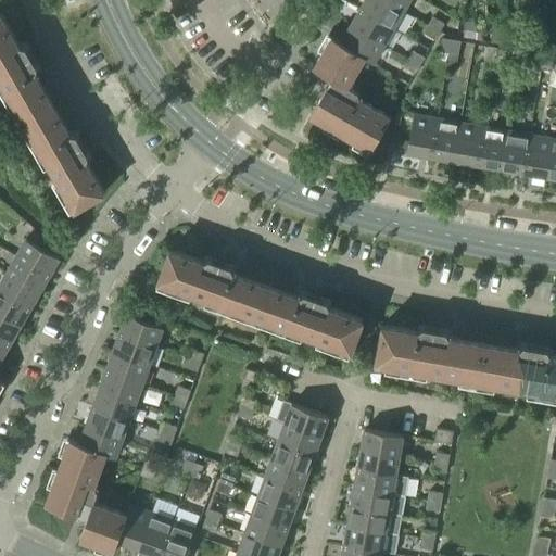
[(384,0),(364,0),(359,8),(393,27),(403,11),(384,0)]
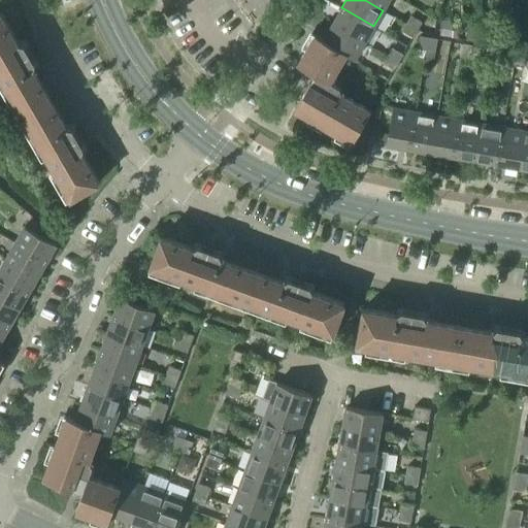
[(365,0),(383,10),(388,0),(365,0)]
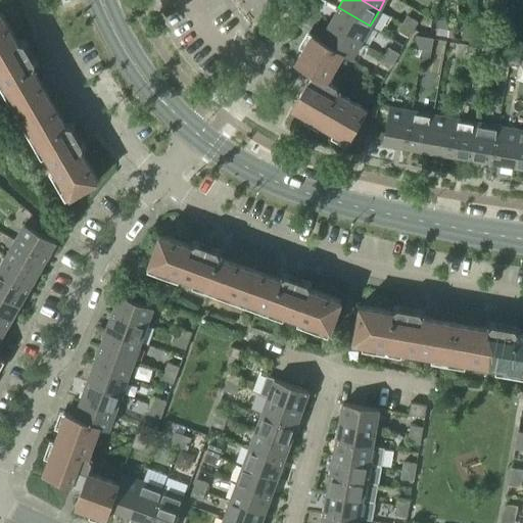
[(338,7),(329,24),(361,42),(370,26),(338,7)]
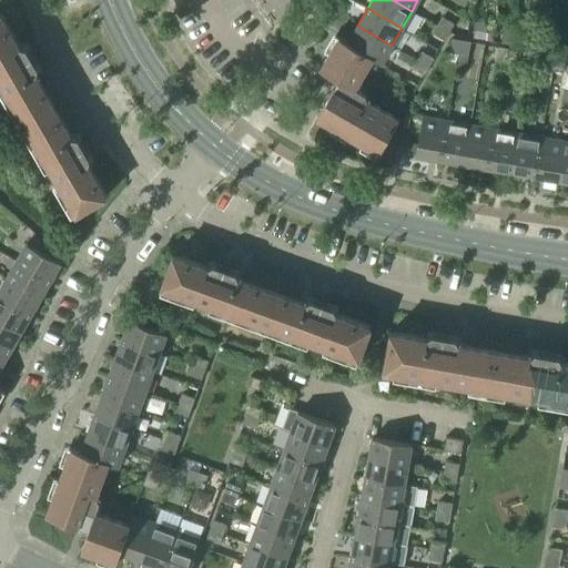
[(0,14),(0,81),(24,124),(58,181),(58,182),(67,198),(77,214),(107,196),(97,181),(88,165),(88,164),(81,168),(66,140),(71,137),(63,122),(70,119),(50,85),(44,89),(36,74),(30,78),(13,50),(20,47),(19,47),(10,31),(1,14),(0,14)]
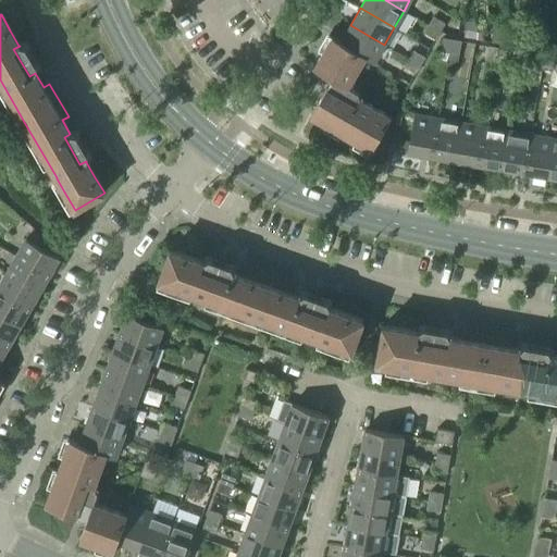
[(433,16),(428,25),(440,32),(445,24),(433,16)]
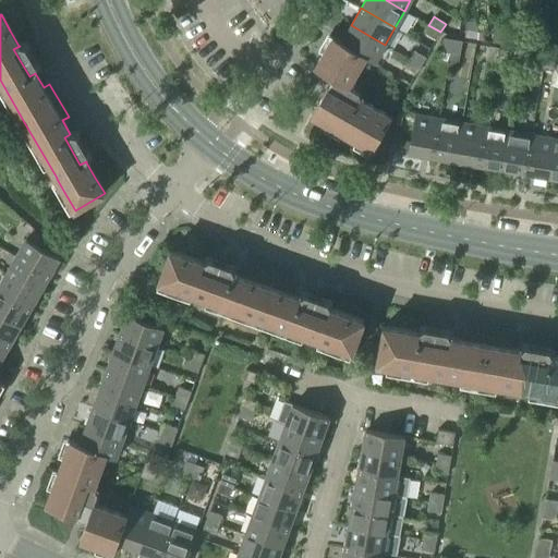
[(351,25),(341,41),(341,43),(365,57),(365,58),(374,63),(385,45),(351,25)]
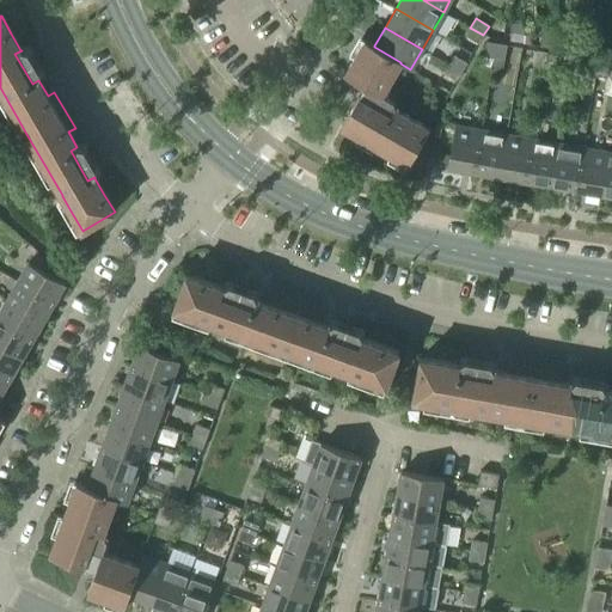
[(483,35),(470,28),(465,36),(478,44),(483,35)]
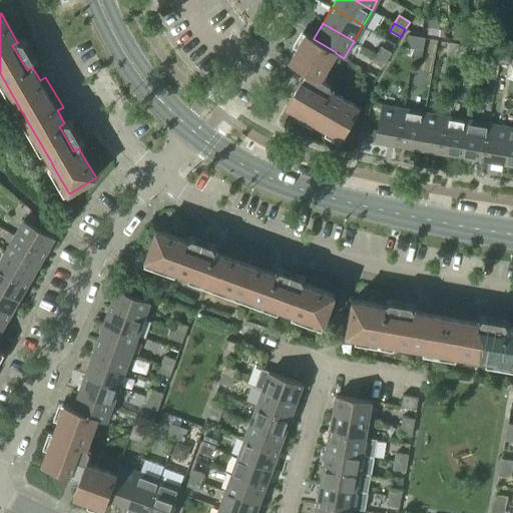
[(336,53),(336,52),(314,39),(314,38),(306,33),(289,62),(307,72),(307,73),(326,84),(320,80),(336,53)]
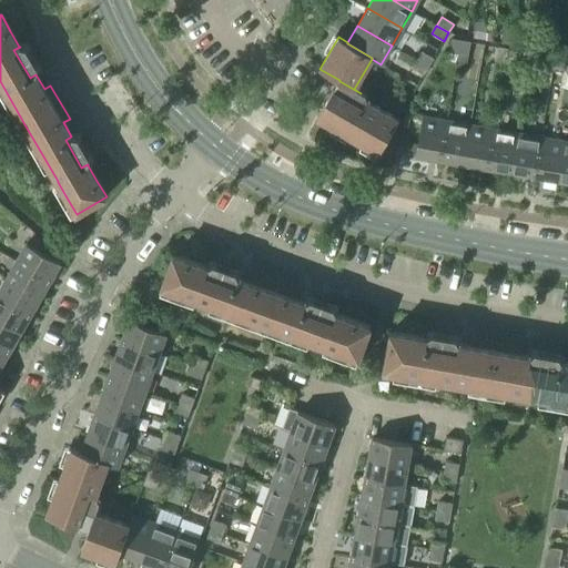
[(449,52),(458,54),(460,41),(452,39),(449,52)]
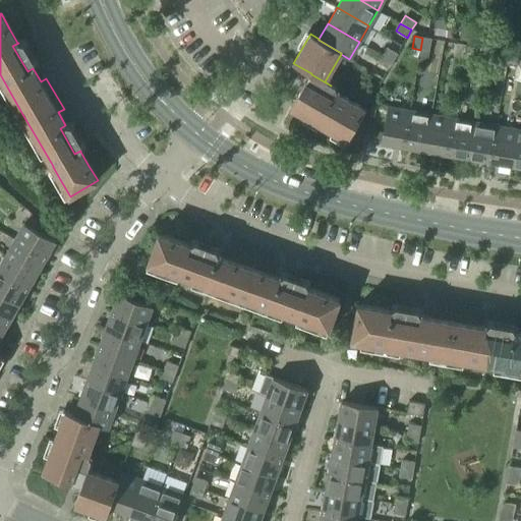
[(422,38),(420,50),(429,51),(431,39),(422,38)]
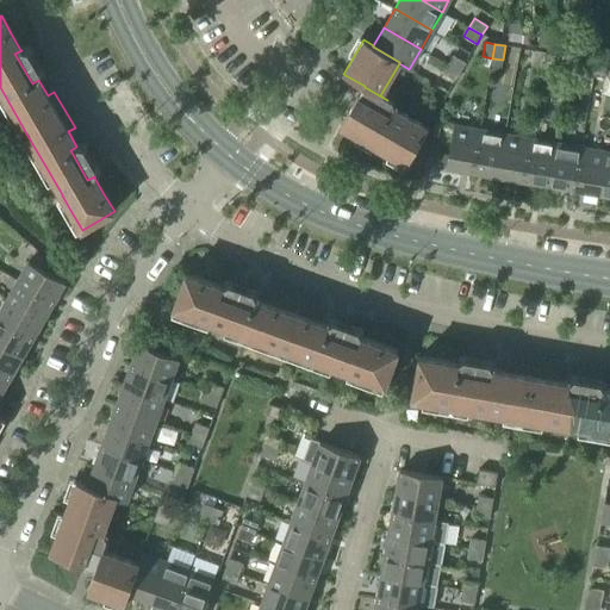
[(533,66),(543,67),(546,53),(535,51),(533,66)]
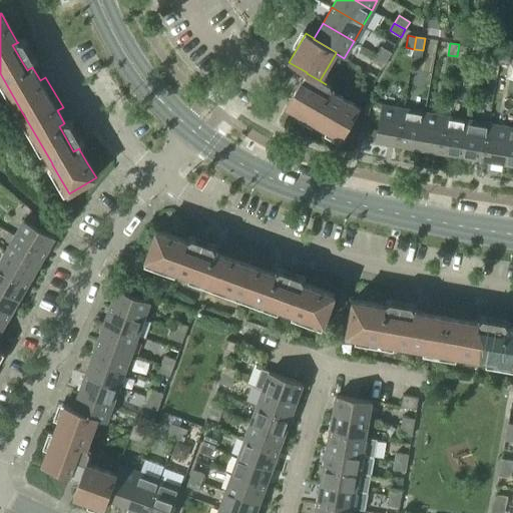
[(459,44),(457,56),(465,58),(467,46),(459,44)]
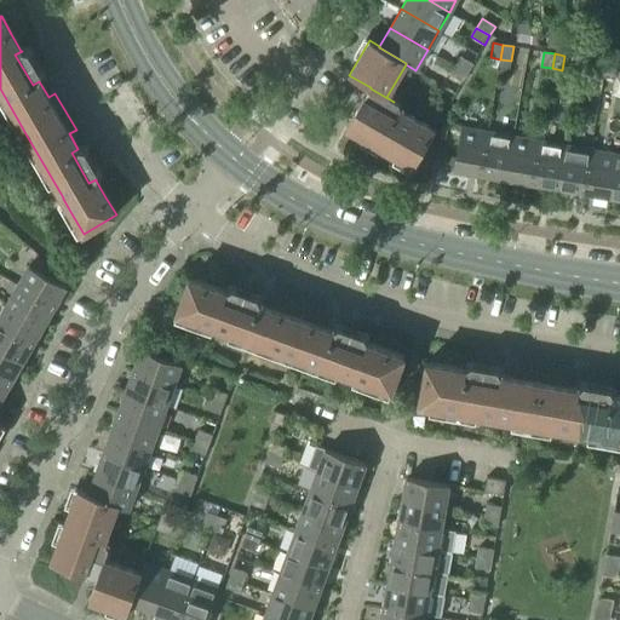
[(460,57),(455,65),(468,74),(474,64),(460,57)]
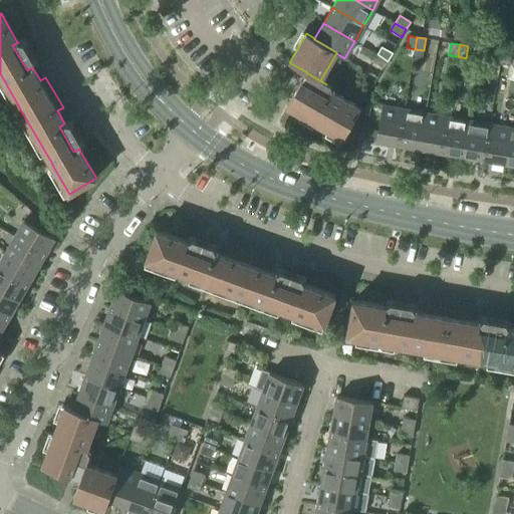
[(492,62),(500,64),(502,52),(494,50),(492,62)]
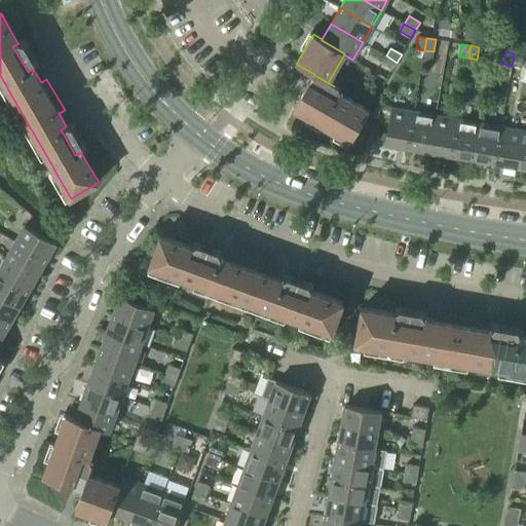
[(514,53),(512,66),(521,67),(523,54),(514,53)]
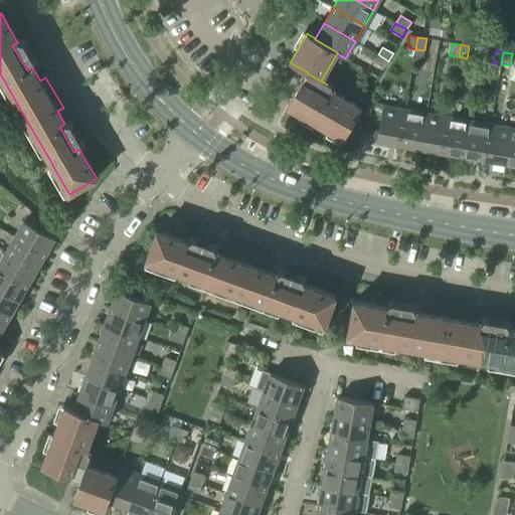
[(388,61),(378,54),(373,62),(384,68),(388,61)]
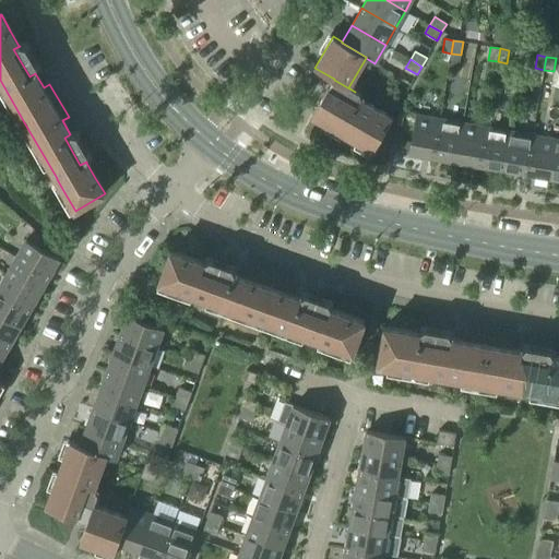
[(311,116),(312,116),(372,152),(392,118),(361,99),(358,93),(356,92),(355,92),(334,80),(329,88),(328,88),(311,116)]
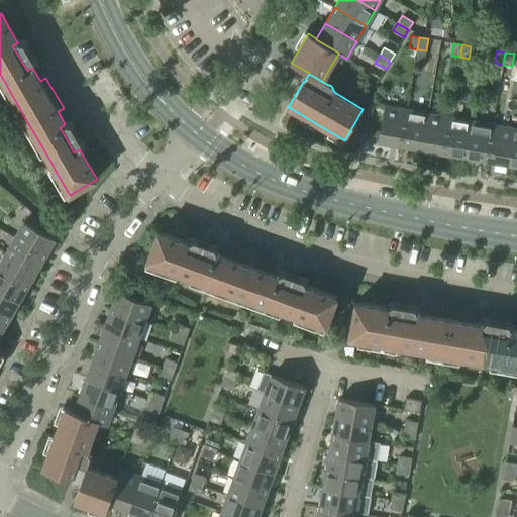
[(378,141),(401,145),(406,110),(385,106),(378,141)]
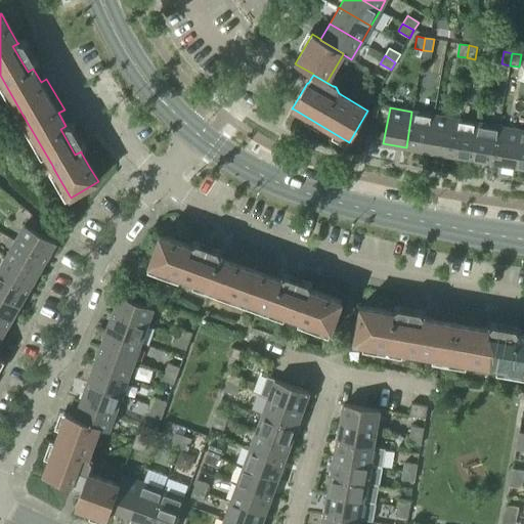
[(406,147),(427,151),(433,116),(411,112),(406,147)]
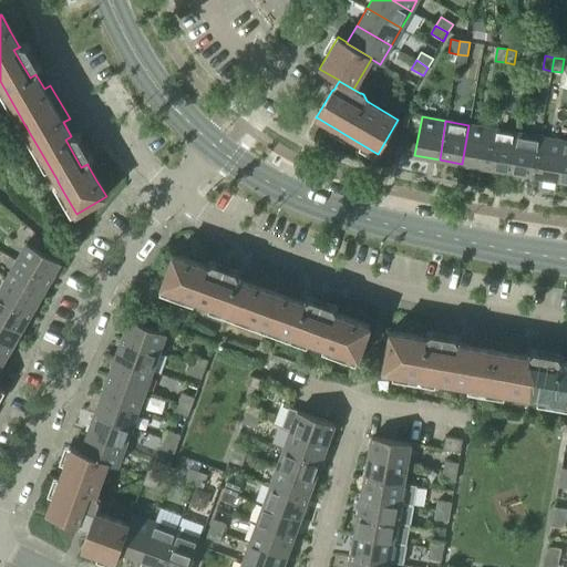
[(462,164),(486,168),(493,129),(468,125),(462,164)]
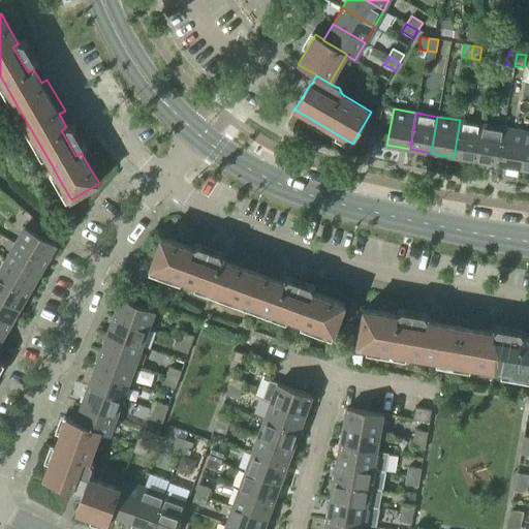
[(454,157),(475,161),(481,124),(460,120),(454,157)]
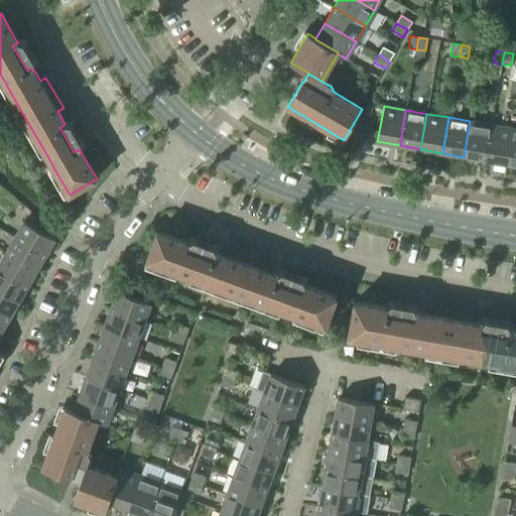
[(464,157),(486,160),(492,125),(470,121),(464,157)]
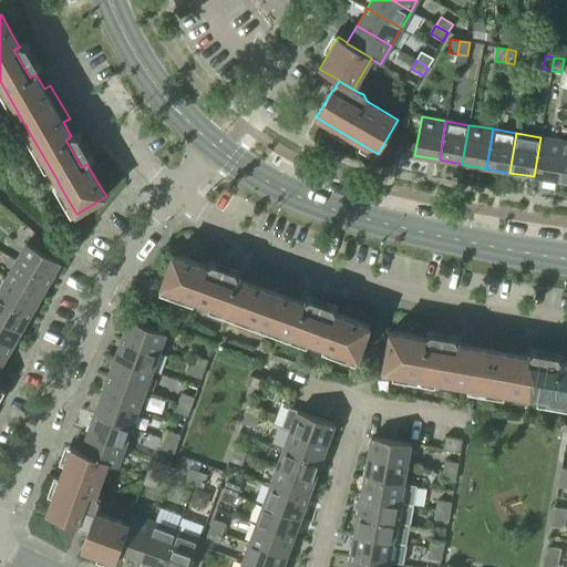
[(534,176),(557,181),(564,142),(540,137),(534,176)]
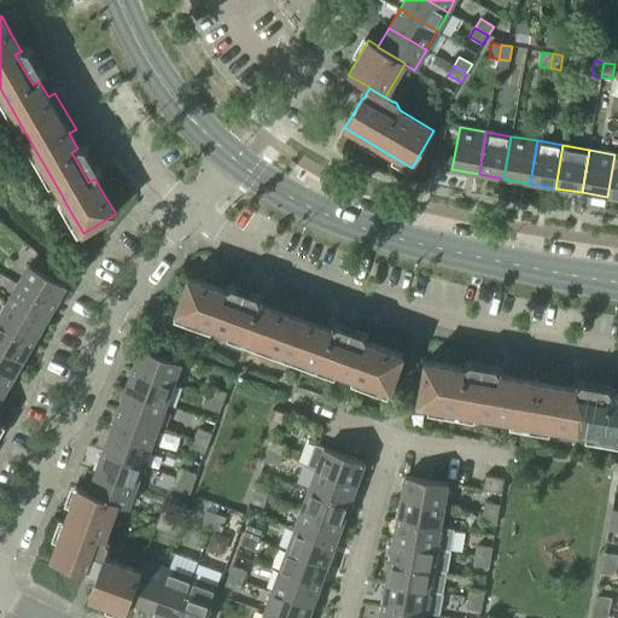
[(607,197),(617,198),(617,155),(614,155),(607,197)]
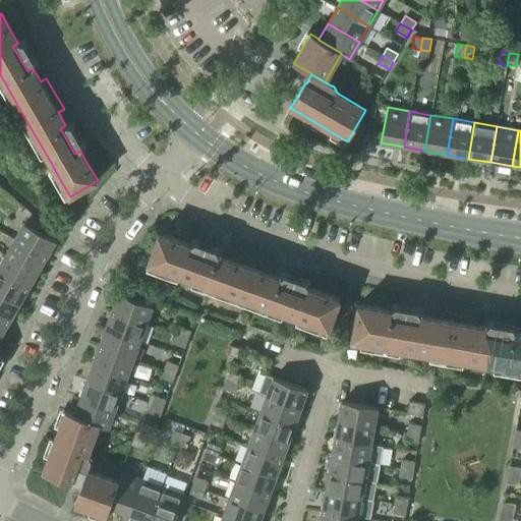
[(23,223),(14,240),(47,257),(55,241),(37,230),(41,223),(31,217),(26,225),(23,223)]
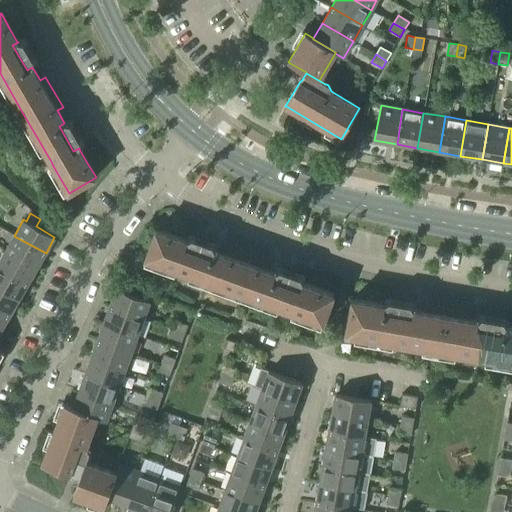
[(187,241),(185,240),(156,229),(145,259),(323,323),(334,294),(302,283),(300,289),(273,279),(275,273),(261,268),(263,262),(231,250),(229,256),(214,251),(212,257),(185,247),(187,241)]
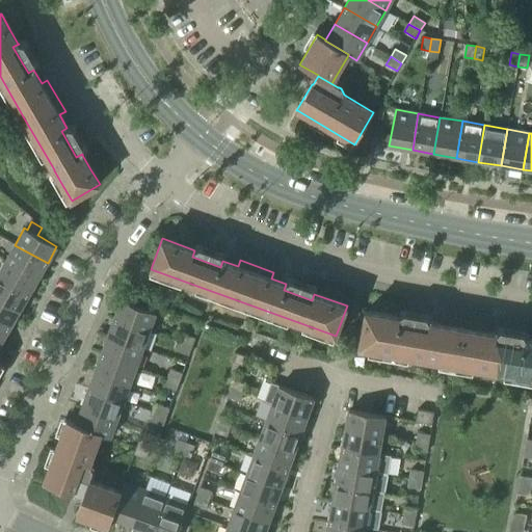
[(15,245),(5,261),(38,278),(48,263),(15,245)]
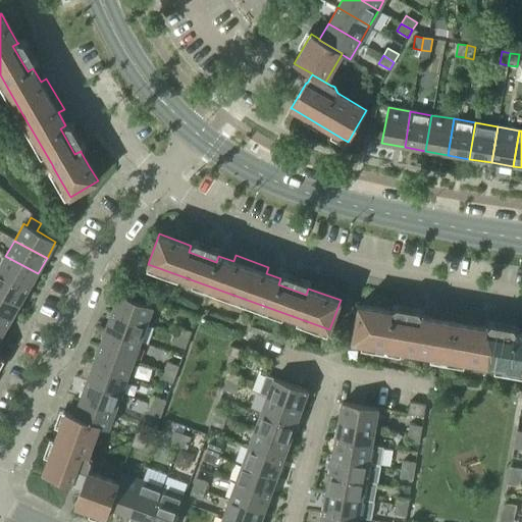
[(5,256),(0,265),(0,273),(29,290),(38,273),(5,256)]
